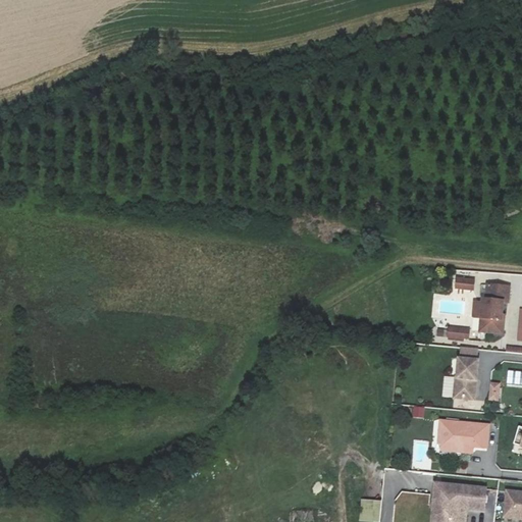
[(457,276),(456,288),(473,289),(474,277),(457,276)]
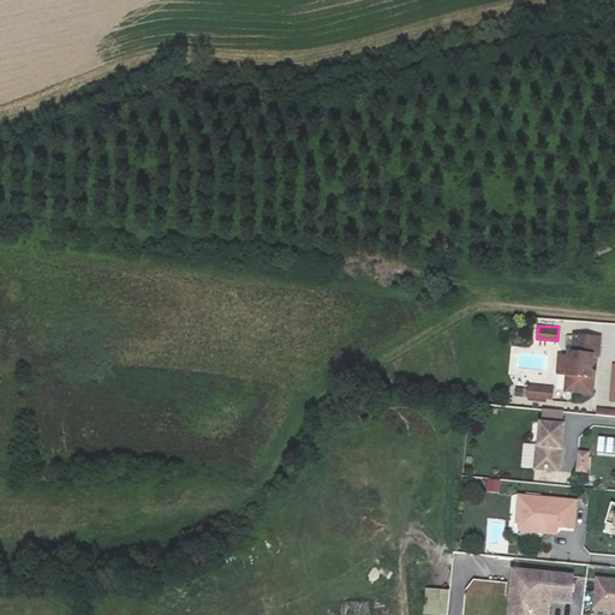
[(599,336),(573,335),(571,357),(559,356),(557,372),(567,372),(566,390),(591,392),(592,376),(590,376),(591,354),(597,356),(599,336)]
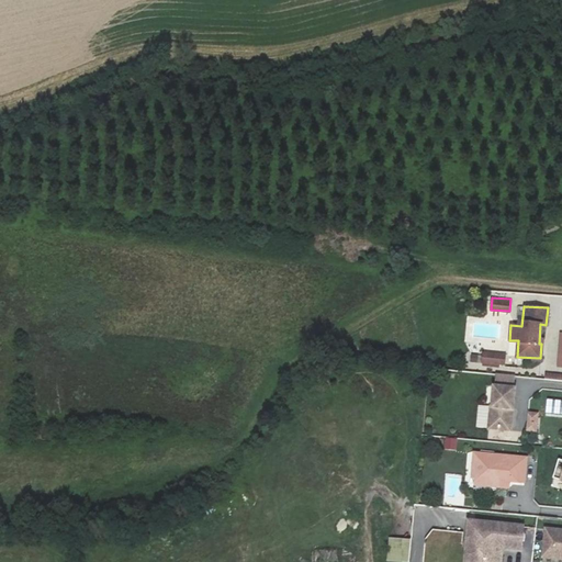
[(483,352),(483,363),(504,364),(505,353),(483,352)]
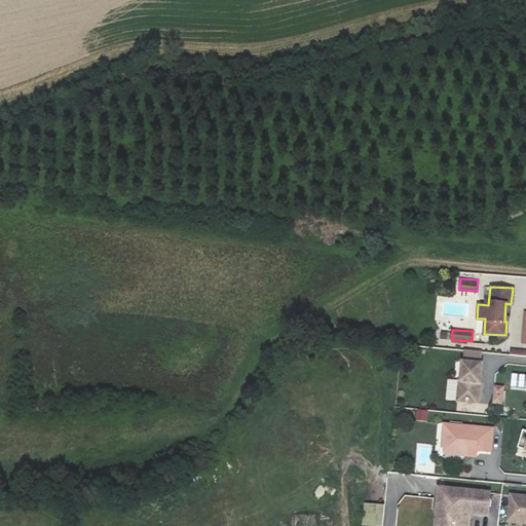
[(509,362),(525,364),(525,350),(511,348),(509,362)]
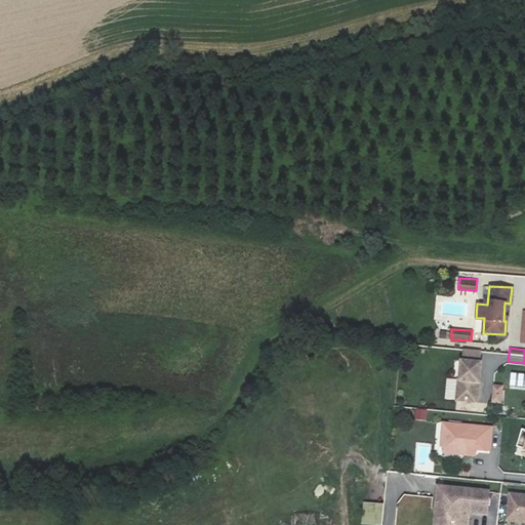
[(481,361),(461,359),(459,379),(458,379),(457,398),(478,400),(481,361)]
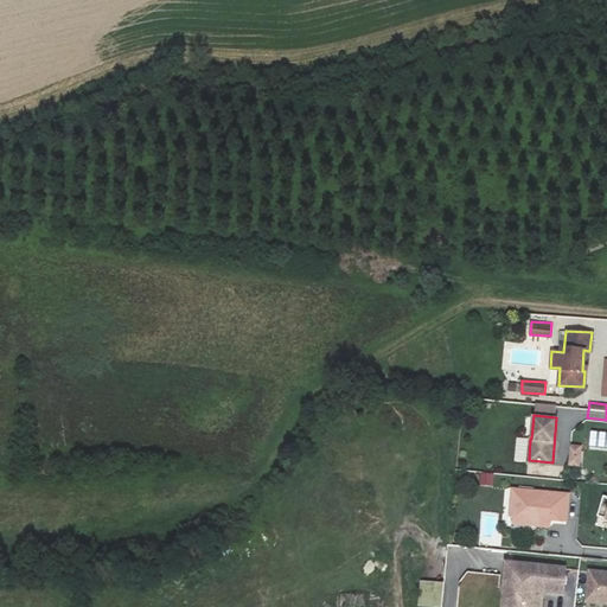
[(572,446),(569,465),(580,466),(582,447),(572,446)]
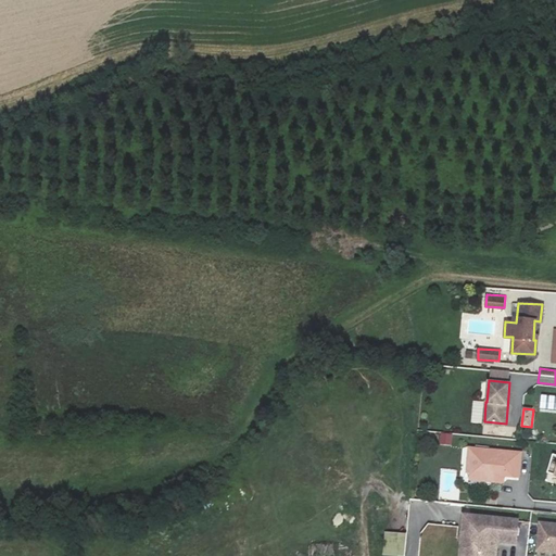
[(441,433),(440,445),(451,446),(452,434),(441,433)]
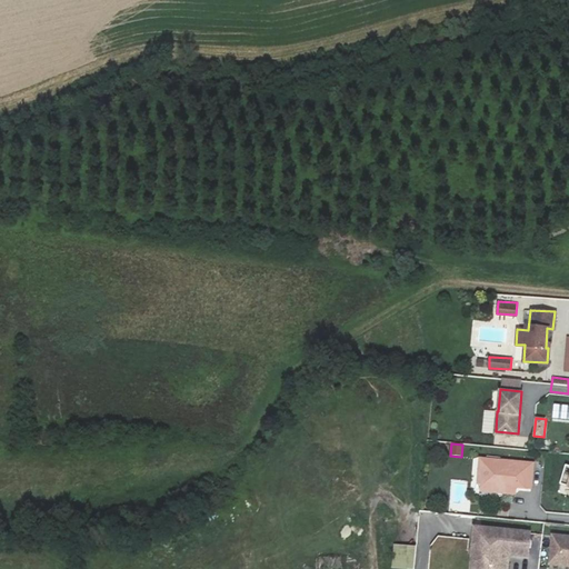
[(535,465),(481,459),(479,485),(499,487),(499,489),(502,493),(508,493),(511,491),(512,488),(531,490),(535,465)]
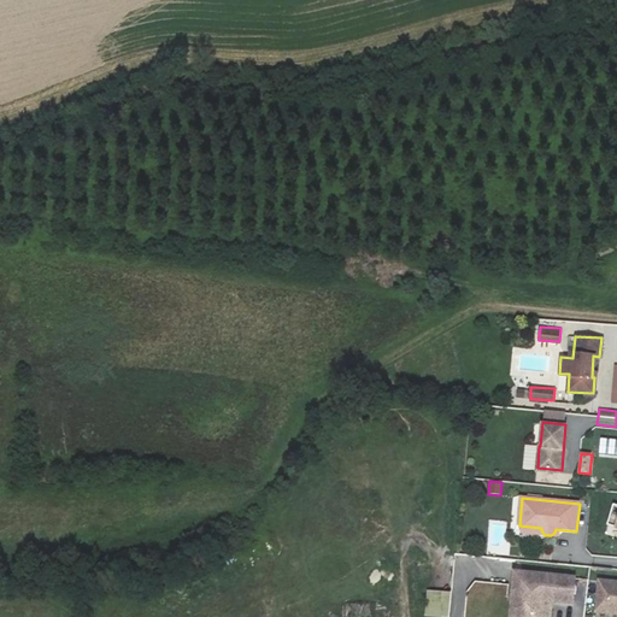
[(575,580),(515,574),(510,616),(550,616),(552,603),(573,604),(575,580)]
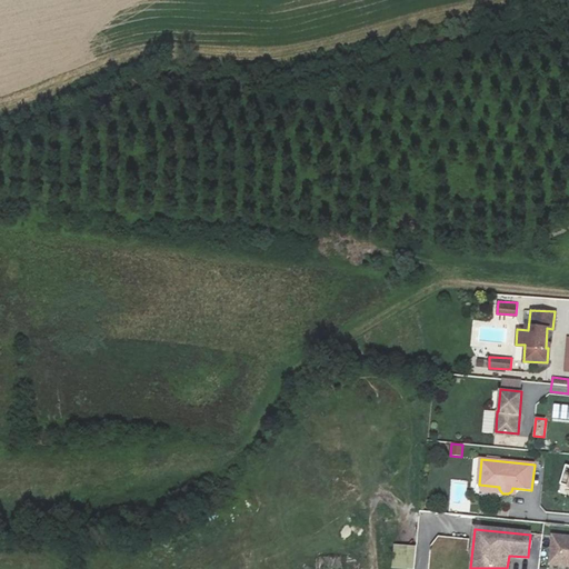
[(568,539),(552,537),(550,566),(568,567),(568,539)]
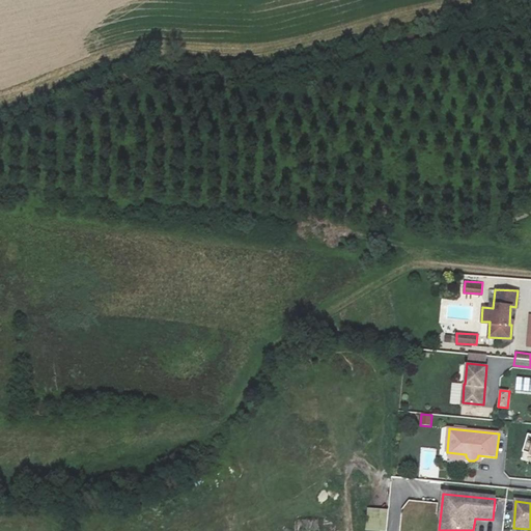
[(366,530),(386,530),(387,509),(366,508),(365,530),(366,530)]
